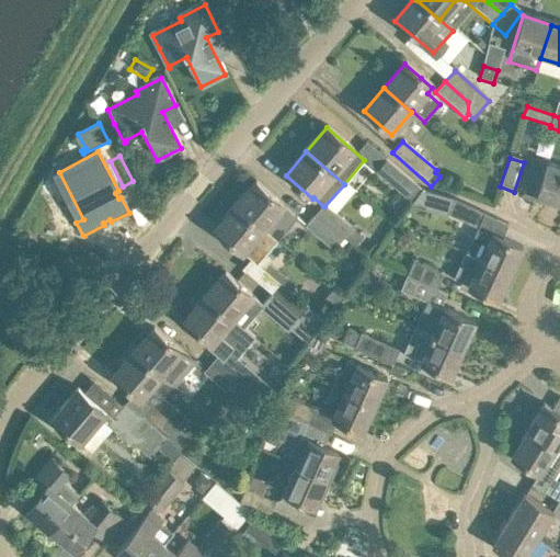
[(535,199),(559,206),(559,169),(529,160),(517,197),(534,203),(535,199)]
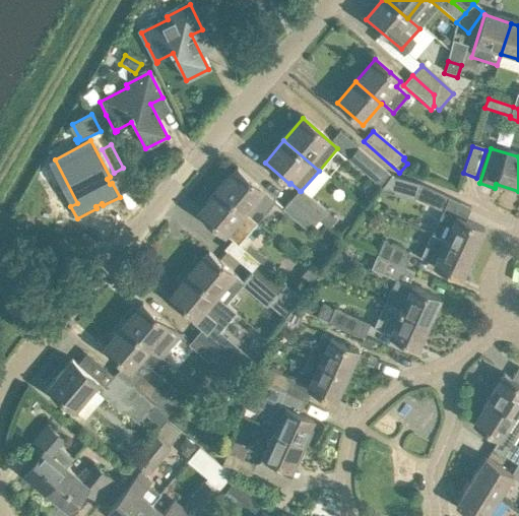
[(348,160),(374,183),(383,172),(358,149),(348,160)]
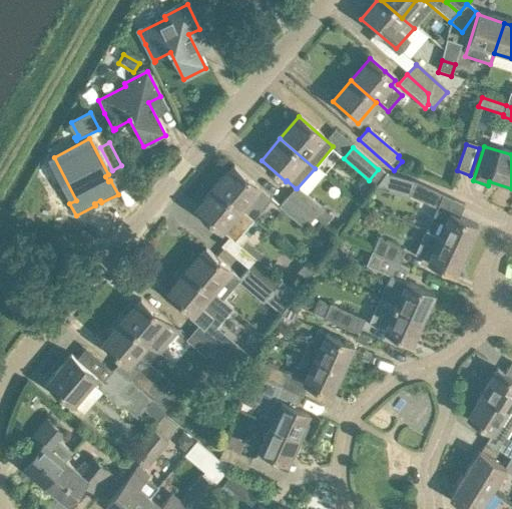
[(233,167),(214,189),(239,210),(252,221),(272,200),(233,167)]
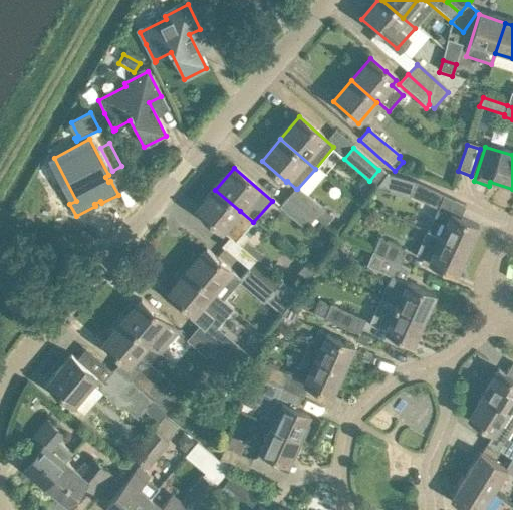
[(436,211),(437,211),(443,197),(416,184),(409,198),(436,211)]
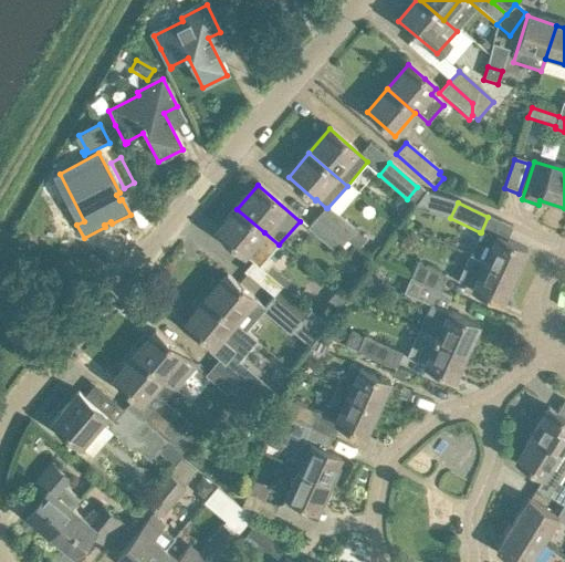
[(326,208),(316,220),(344,245),(355,232),(327,208),(326,208)]
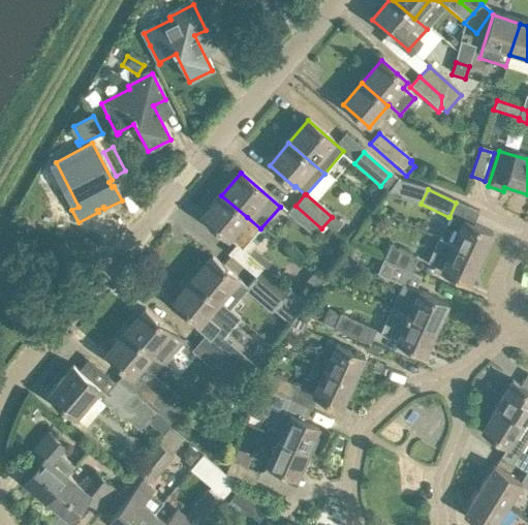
[(249,241),(260,228),(247,217),(221,195),(202,217),(241,251),(249,241)]
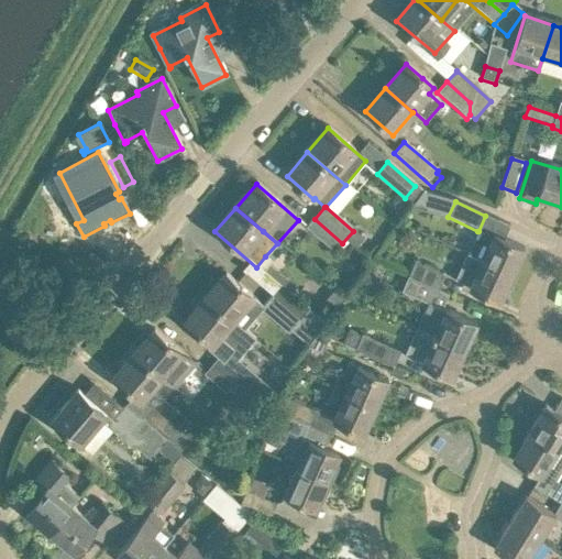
[(342,243),(315,219),(306,229),(333,253),(342,243)]
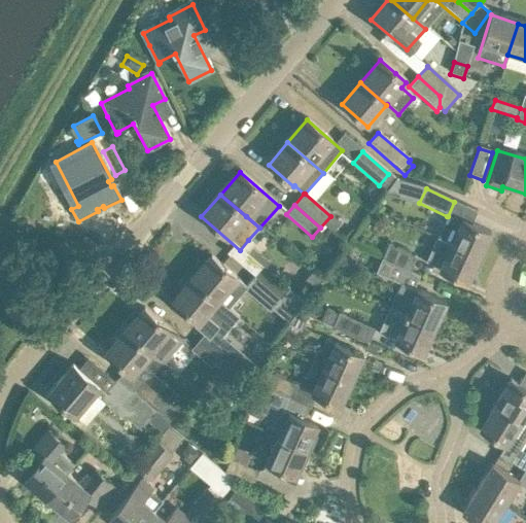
[(436,239),(451,245),(450,246),(478,259),(490,234),(462,220),(461,222),(448,216),(447,216),(436,239)]
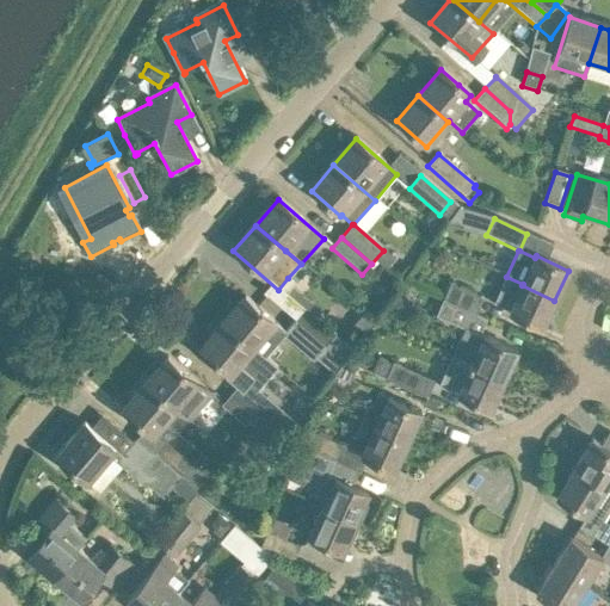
[(506,277),(493,305),(542,328),(554,301),(522,285),(523,284),(506,277)]
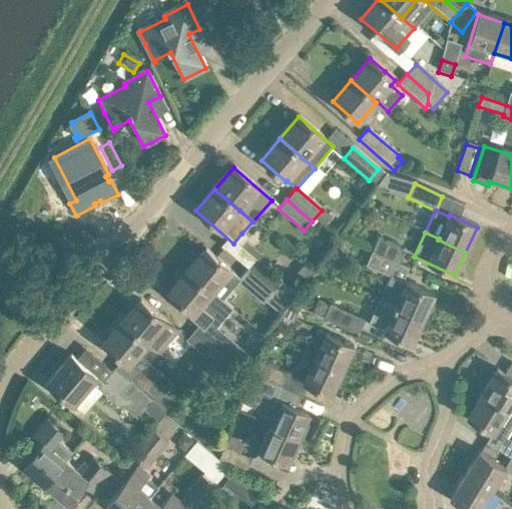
[(378,239),(372,253),(399,266),(405,251),(378,239)]
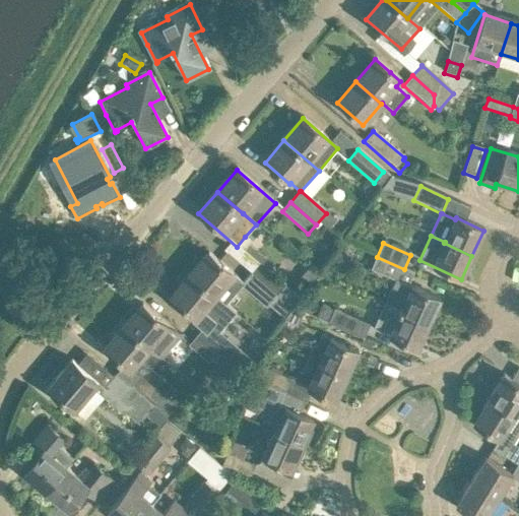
[(208,254),(189,275),(224,306),(224,307),(243,285),(242,284),(242,283),(233,275),(208,254)]
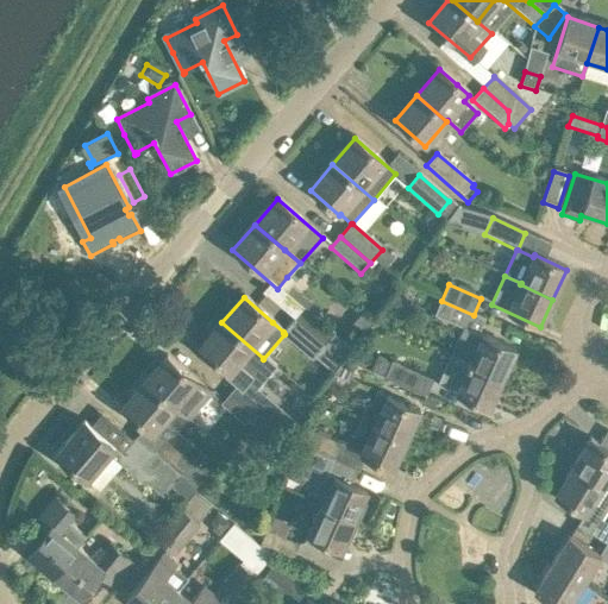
[(474,315),(442,301),(434,316),(462,329),(477,335),(484,320),(474,315)]
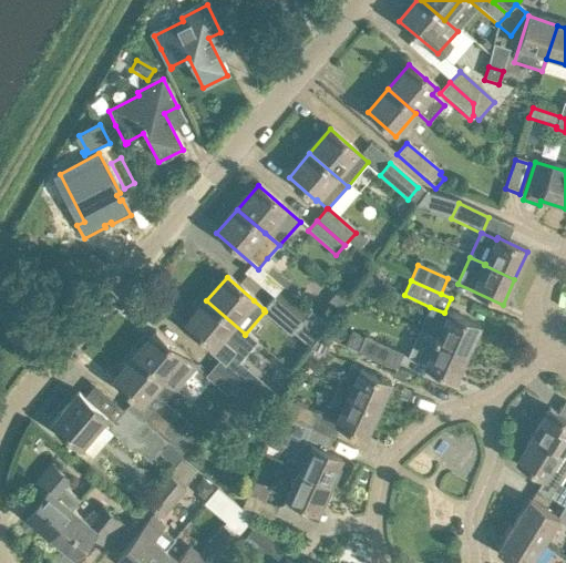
[(273,298),(301,324),(311,311),(283,287),(281,288),(273,298)]
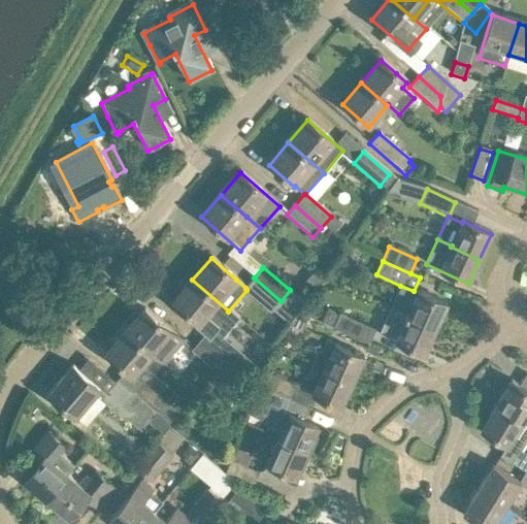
[(254,277),(245,288),(245,289),(246,290),(271,312),(280,302),(281,301),(254,277)]
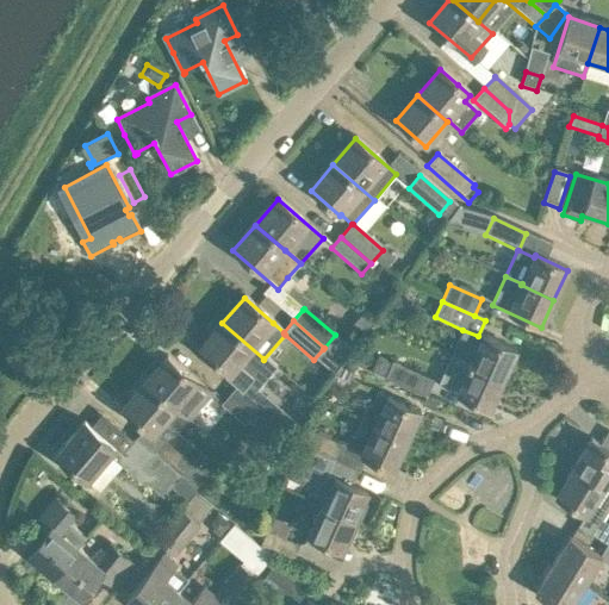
[(222,323),(199,349),(240,384),(241,382),(242,384),(263,359),(222,323)]
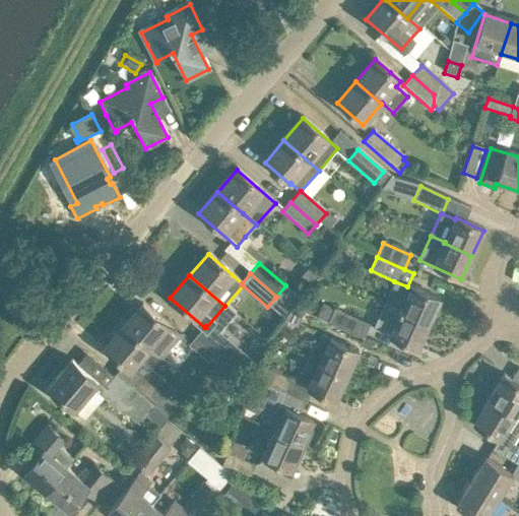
[(429,324),(439,301),(407,286),(394,281),(384,305),(400,312),(429,324)]
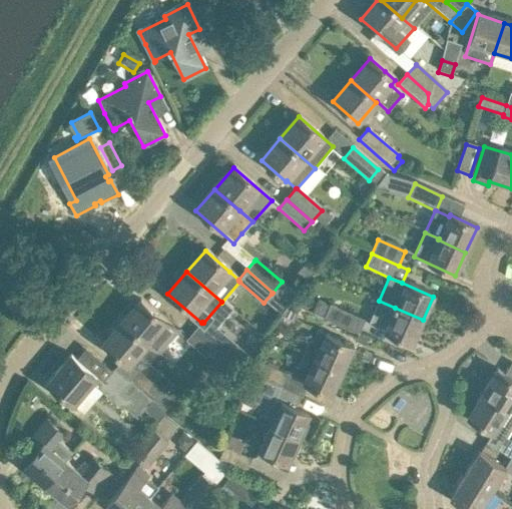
[(379,301),(369,326),(412,344),(423,320),(395,308),(379,301)]
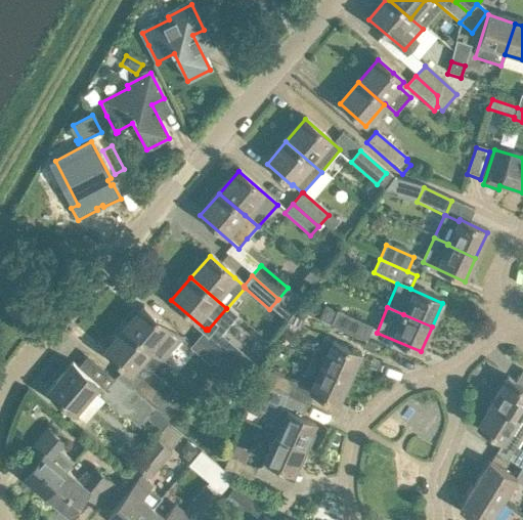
[(143,308),(124,330),(161,362),(164,359),(181,341),(143,308)]
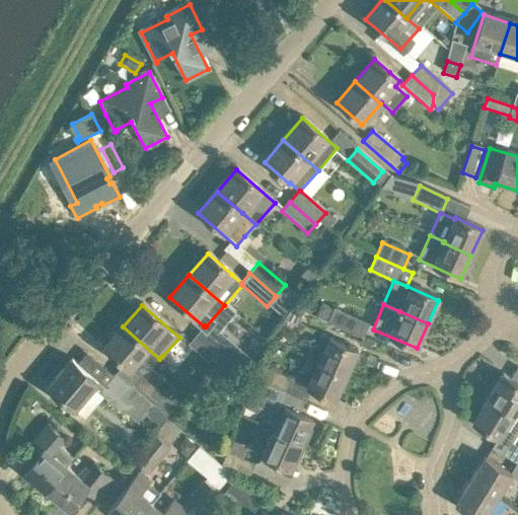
[(309,359),(314,361),(313,363),(345,377),(357,352),(324,337),(329,325),(327,324),(292,308),(283,320),(319,337),(314,349),(309,359)]
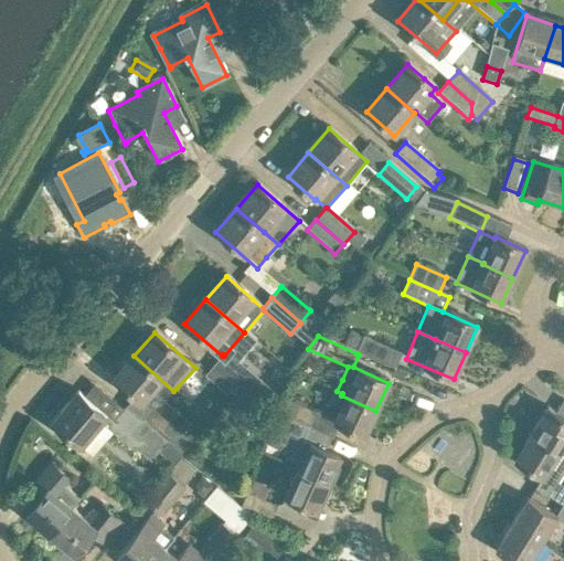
[(363,338),(357,353),(359,355),(394,371),(401,356),(363,338)]
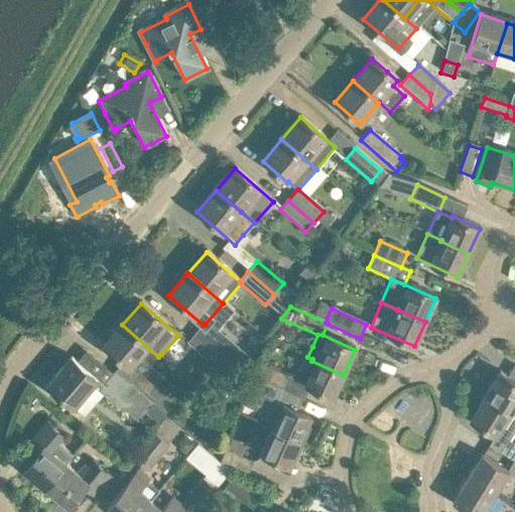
[(224,341),(204,324),(203,325),(195,335),(215,352),(224,341)]
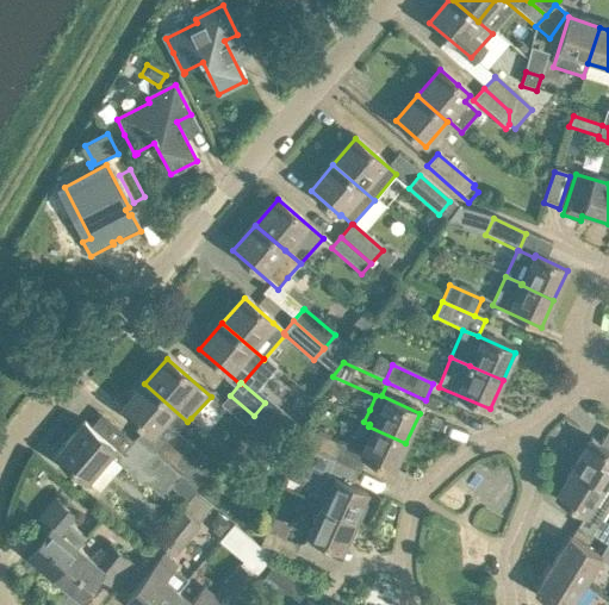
[(144,384),(123,409),(145,429),(162,443),(153,454),(180,478),(192,465),(184,457),(168,444),(176,434),(187,422),(144,384)]
